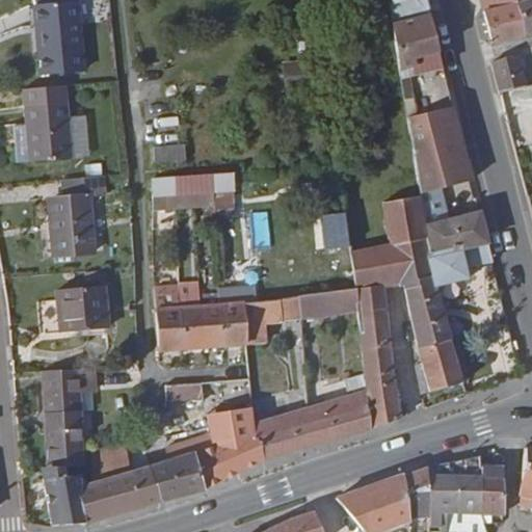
[(389,0),(393,26),(428,19),(423,0),(389,0)]
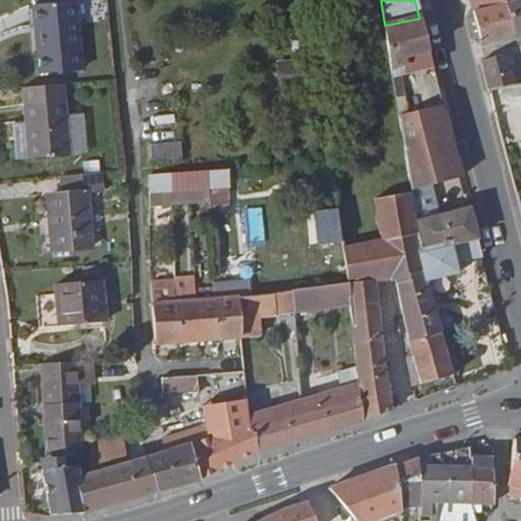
[(520,0),(474,0),(484,44),(520,34),(520,0)]
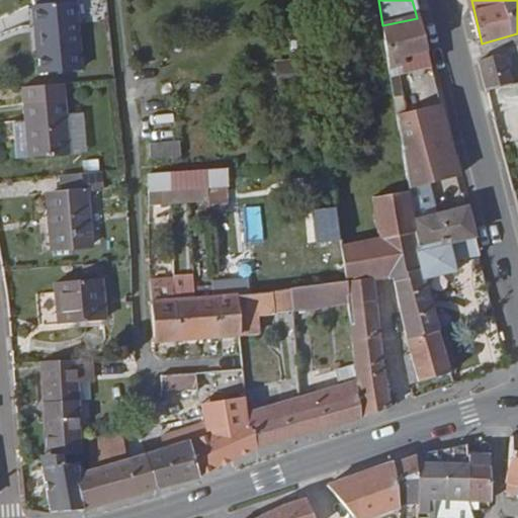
[(38,72),(77,70),(72,1),(33,4),(38,72)]
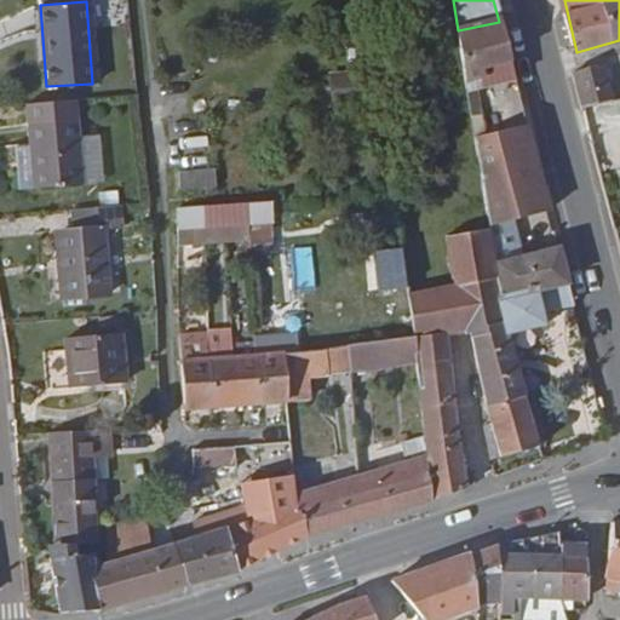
[(466,81),(468,89),(483,183),(507,321),(471,331),(494,429),(483,432),(488,457),(511,452),(538,443),(510,336),(547,325),(541,294),(556,291),(561,311),(572,309),(558,254),(520,264),(517,251),(511,252),(510,244),(515,242),(512,225),(549,217),(538,172),(512,72),(499,22),(458,30),(466,81)]
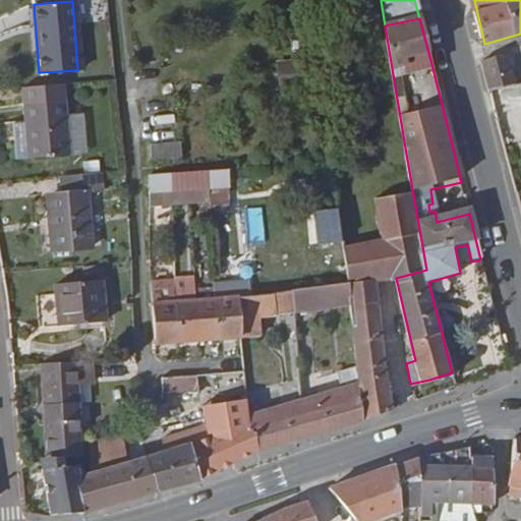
[(491,79),(495,92),(520,85),(520,79),(516,59),(507,61),(506,60),(487,64),(491,79)]
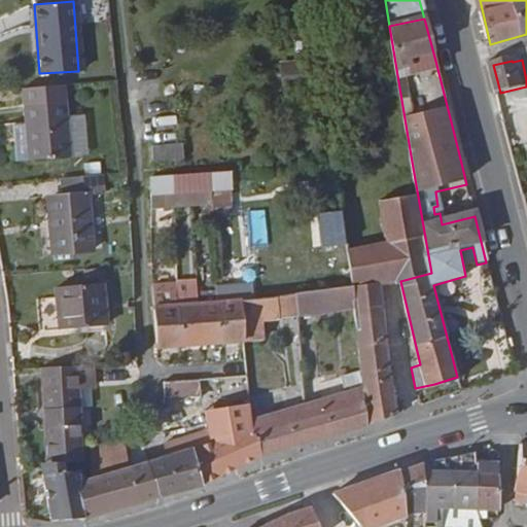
[(308,90),(308,66),(282,65),(281,90),(308,90)]
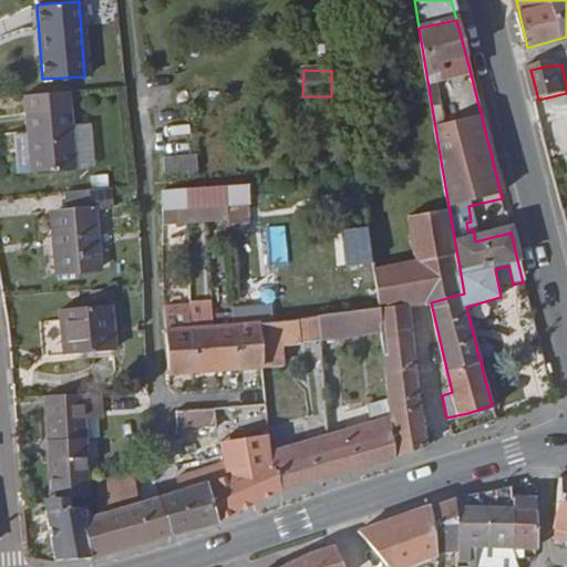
[(73,164),(71,120),(69,91),(24,93),(27,123),(29,167),(73,164)]
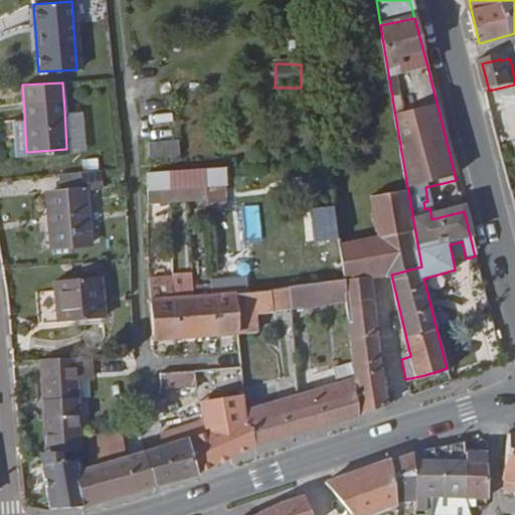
[(66,149),(82,148),(78,108),(64,109),(66,149)]
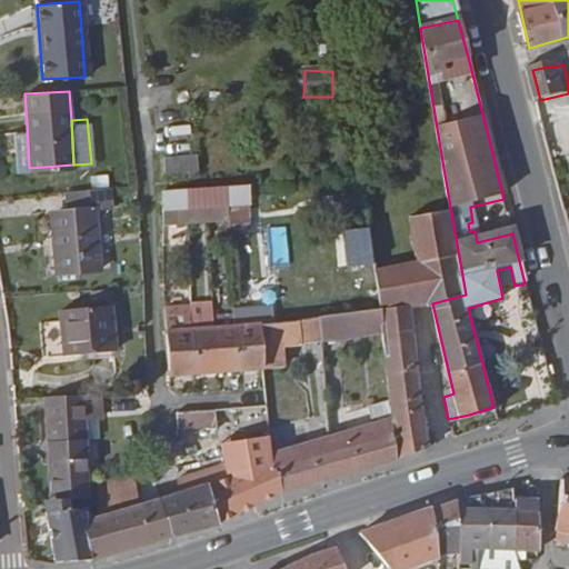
[(18,168),(29,168),(27,123),(15,125),(18,168)]
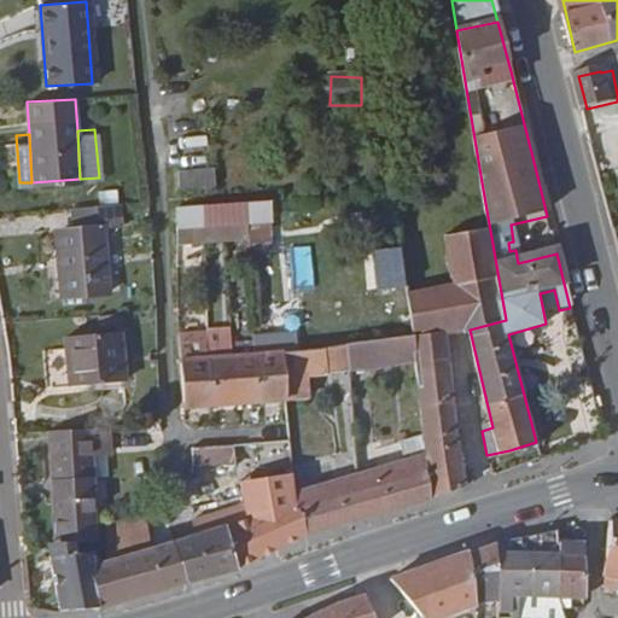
[(174,182),(209,180),(207,163),(173,165),(174,182)]
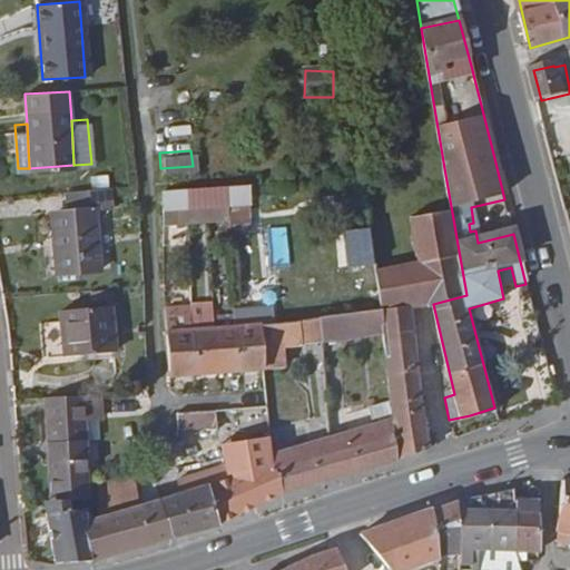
[(426,448),(413,310),(433,304),(467,295),(444,168),(416,173),(421,205),(409,207),(413,239),(419,266),(392,271),(383,207),(370,208),(380,312),(390,420),(395,459),(426,448)]
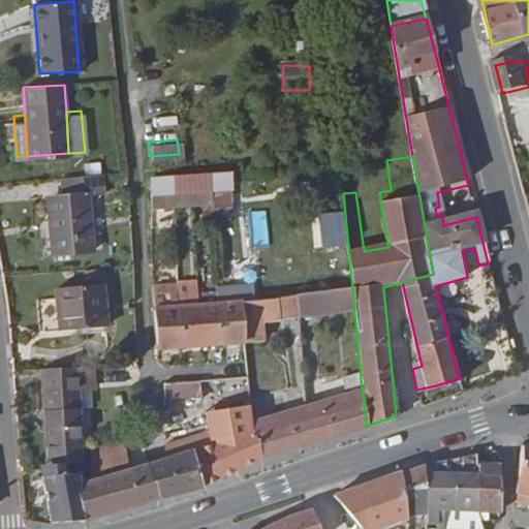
[(263,180),(276,179),(276,169),(262,170),(263,180)]
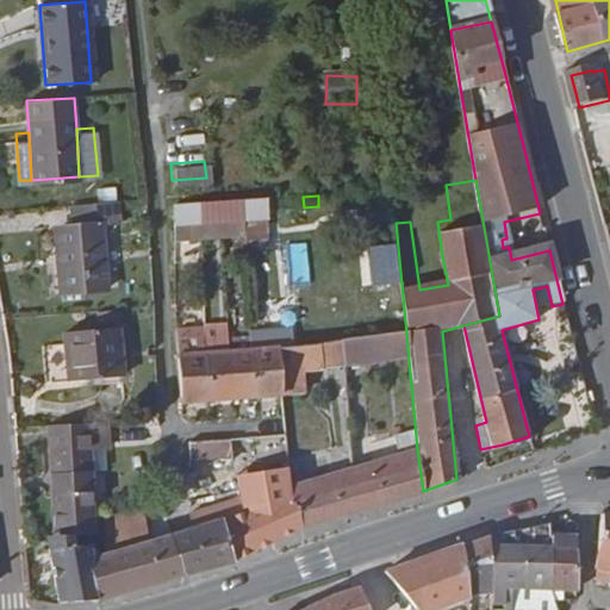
[(240,216),(237,198),(213,199),(216,217),(240,216)]
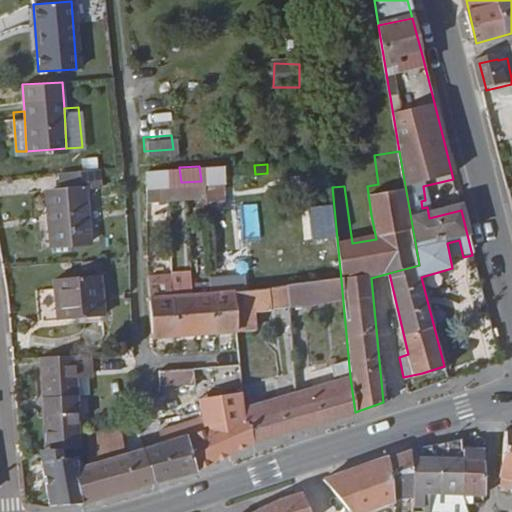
[(217,181),(216,166),(199,166),(201,181),(217,181)]
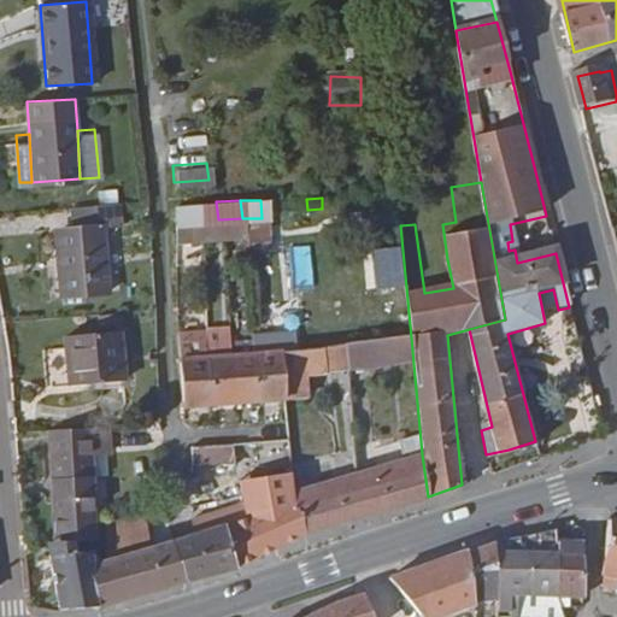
[(171,221),(195,221),(194,201),(170,203),(171,221)]
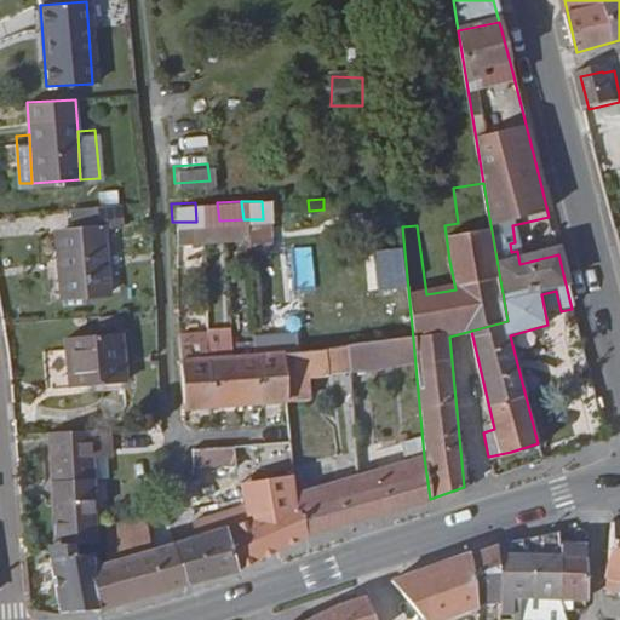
[(219,220),(217,202),(195,202),(196,222),(219,220)]
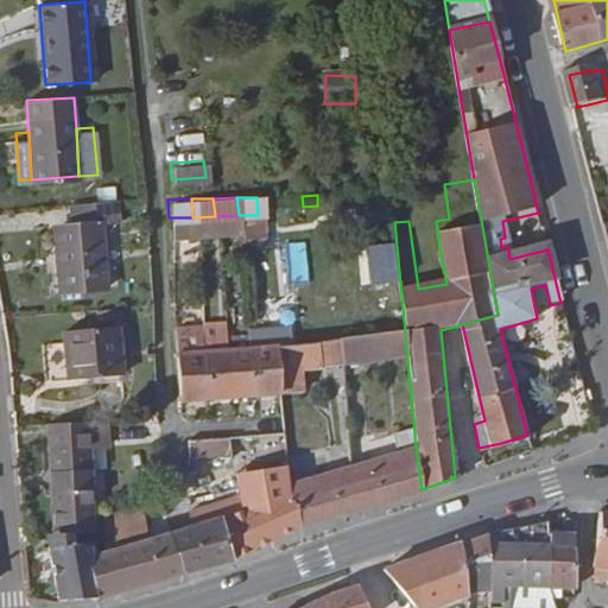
[(97,222),(116,221),(114,201),(70,203),(71,223),(57,225),(59,259),(55,259),(56,283),(101,280),(97,222)]
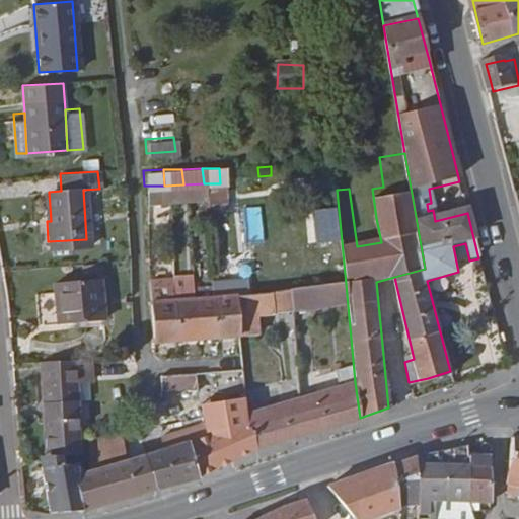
[(166,339),(177,339),(173,288),(171,267),(149,268),(153,340),(166,339)]
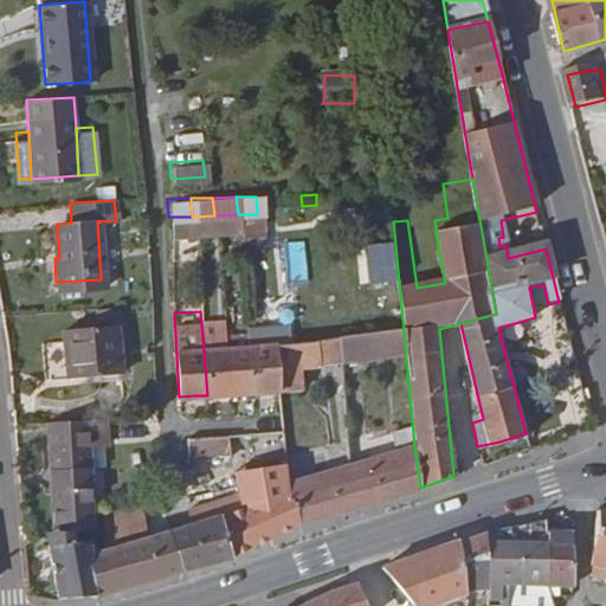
[(290,324),(249,327),(250,333),(251,346),(276,345),(291,343),(290,324)]
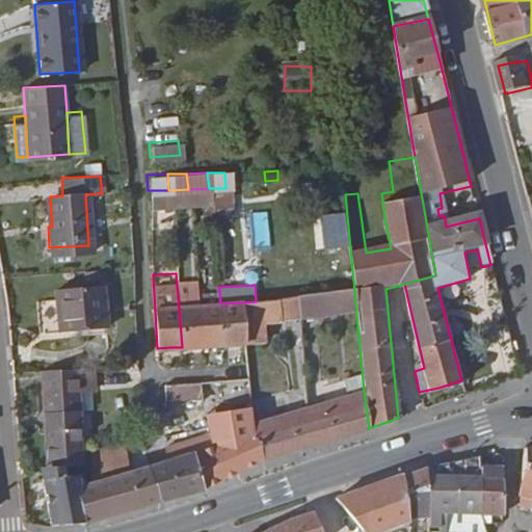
[(53,333),(98,328),(95,286),(50,289),(53,333)]
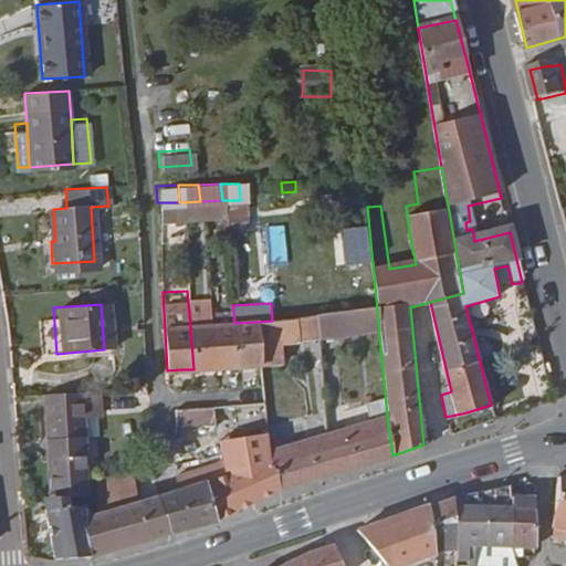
[(234,323),(233,311),(210,312),(215,367),(227,367),(238,366),(234,323)]
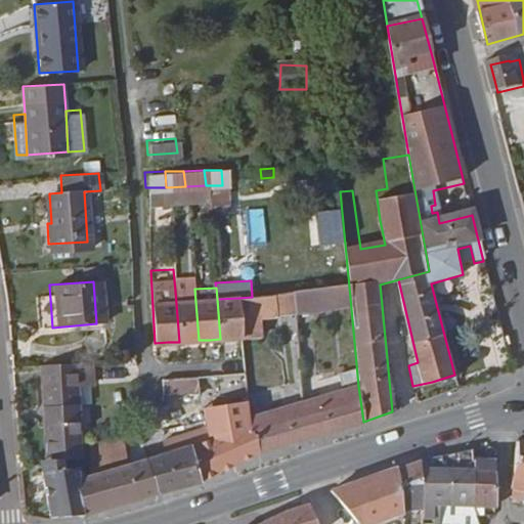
[(189,341),(199,340),(194,289),(175,291),(179,342),(189,341)]
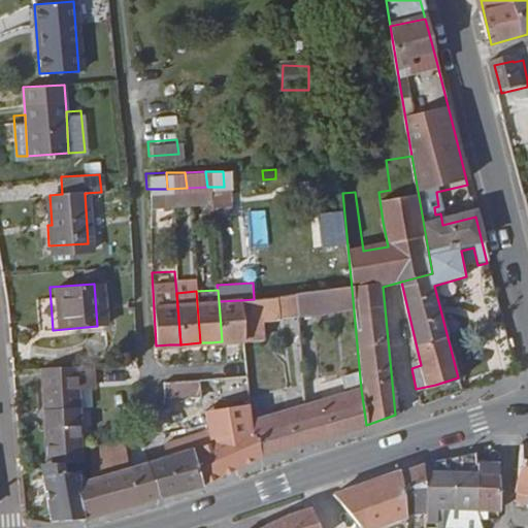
[(278,298),(254,299),(240,300),(242,340),(281,337),(278,298)]
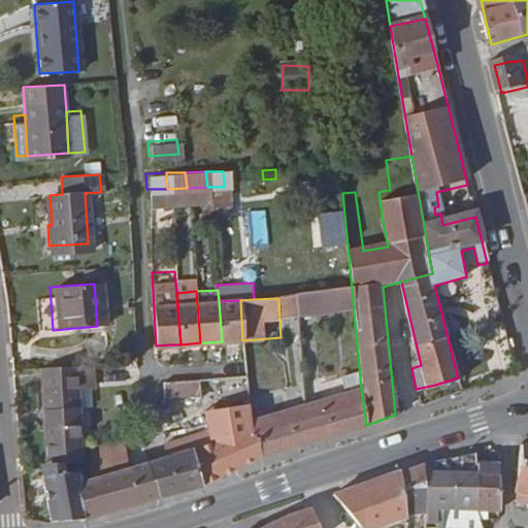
[(232,340),(242,340),(240,300),(219,301),(222,341),(232,340)]
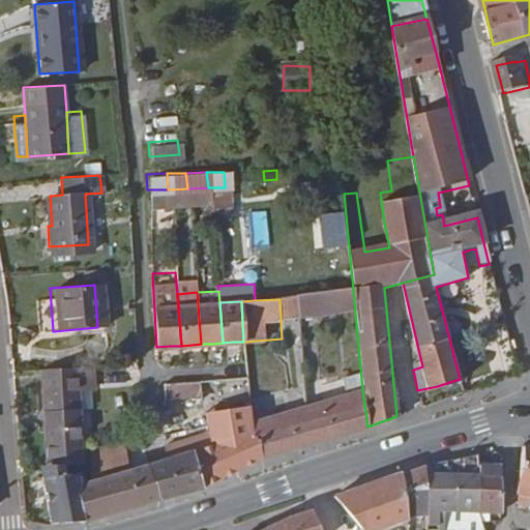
[(74,364),(40,365),(43,411),(76,410),(74,364)]
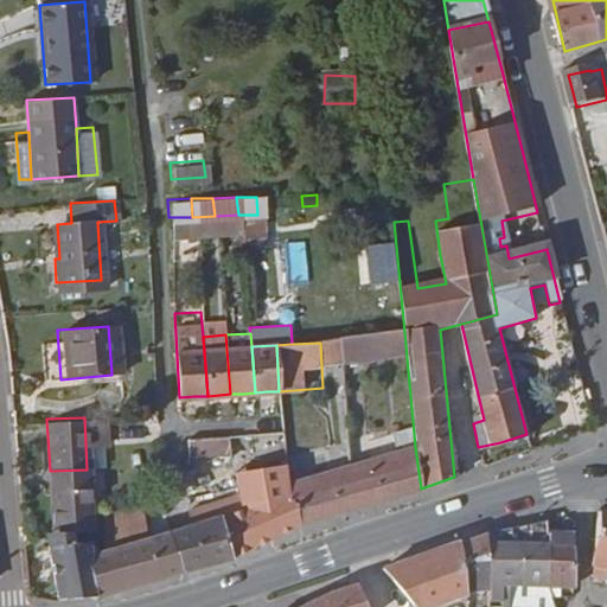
[(191,457),(231,453),(228,438),(189,440),(191,457)]
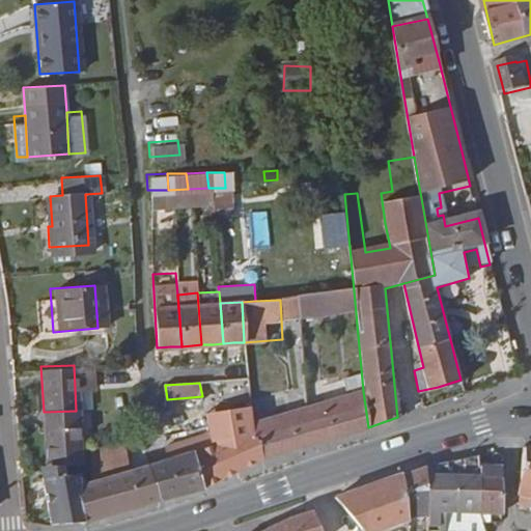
[(368,427),(363,391),(300,411),(309,444),(337,436),(344,432),(368,427)]
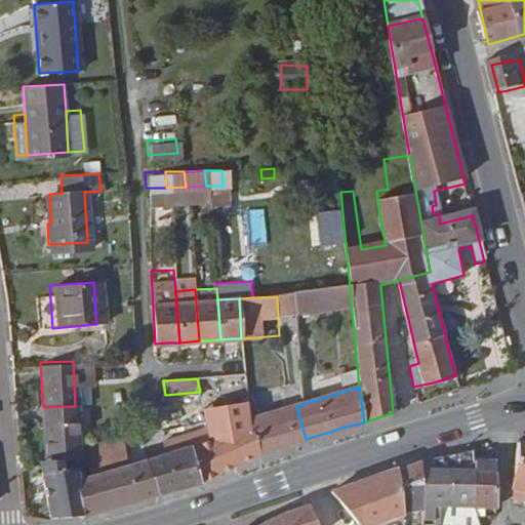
[(81,436),(76,436),(75,406),(43,407),(46,456),(82,455),(81,436)]
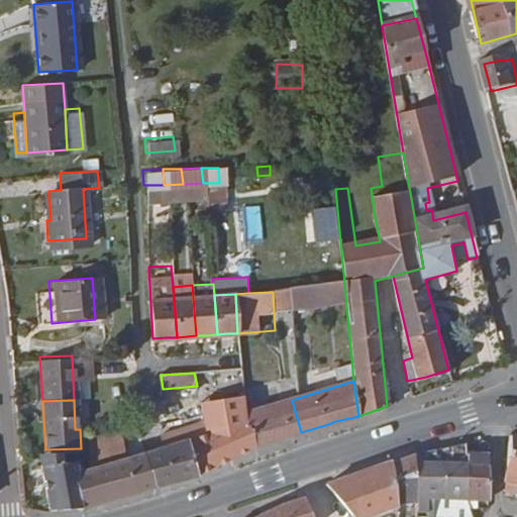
[(292,400),(242,415),(243,423),(249,449),(275,440),(301,432),(292,400)]
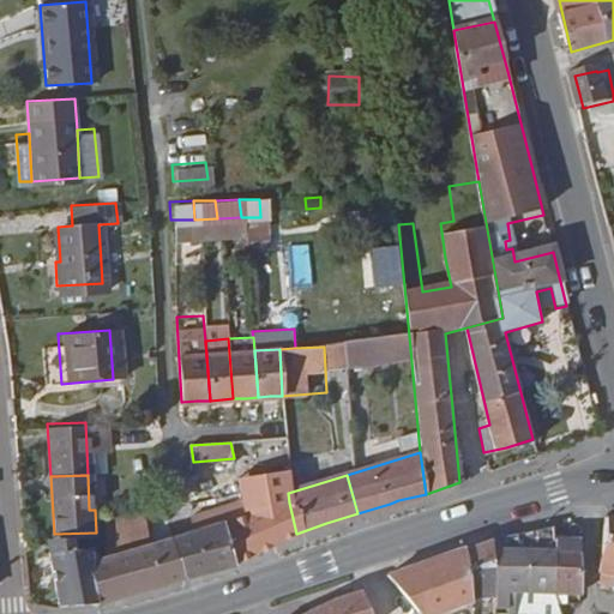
[(275,545),(296,534),(289,503),(245,515),(252,557),(275,545)]
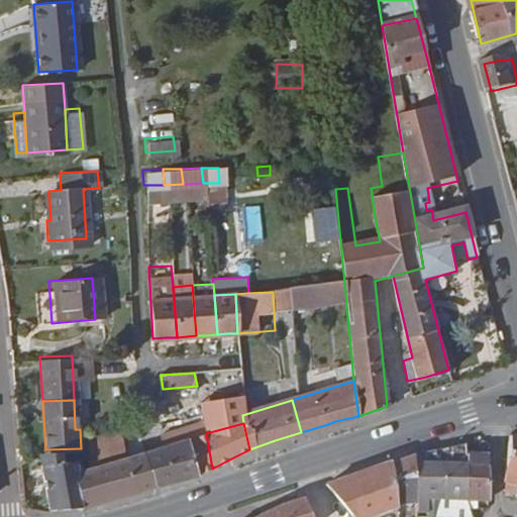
[(192,476),(205,473),(212,469),(206,433),(186,439),(184,429),(159,434),(160,447),(171,481),(192,476)]
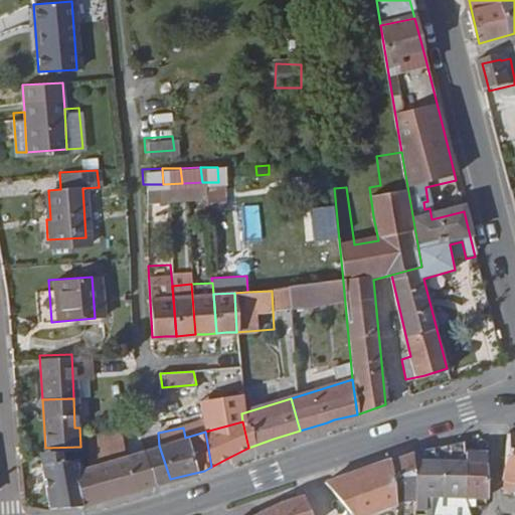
[(514,438),(508,436),(504,479),(514,482),(514,438)]
